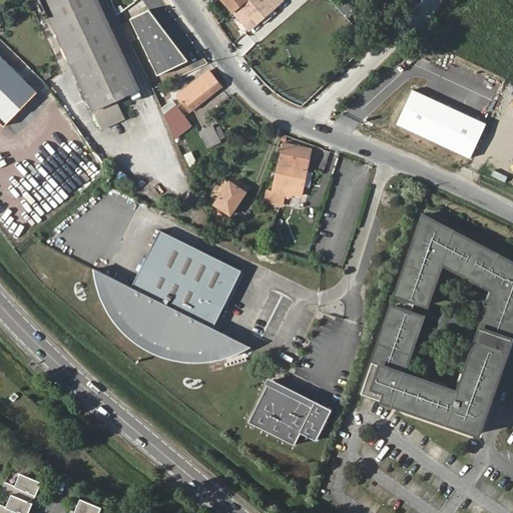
[(43,0),(103,129),(127,119),(118,101),(141,91),(98,0),(43,0)]
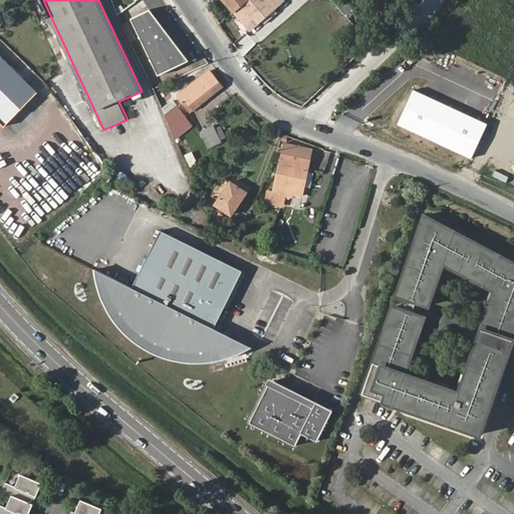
[(225,0),(234,10),(246,0),(225,0)]
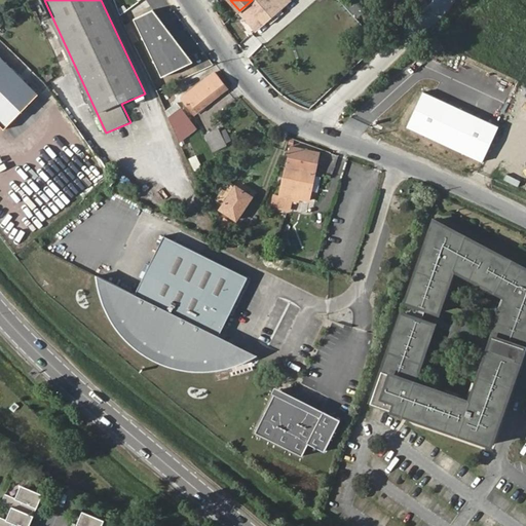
[(282,8),(274,0),(252,0),(239,10),(256,30),(282,8)]
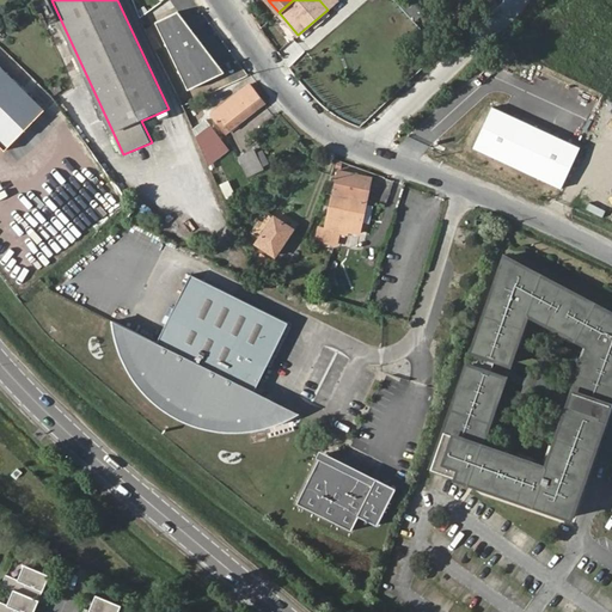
[(177,10),(154,20),(187,90),(224,72),(177,10)]
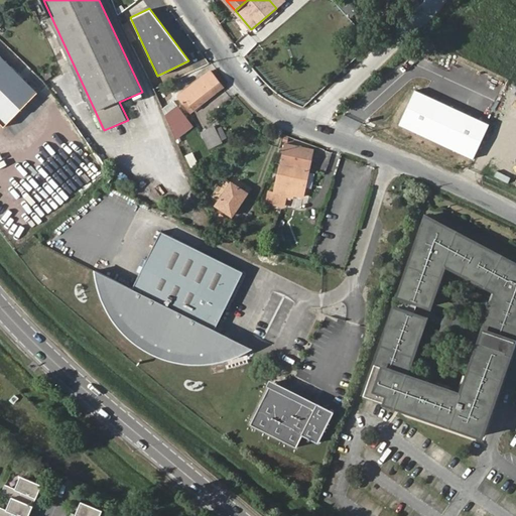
[(4,39),(13,48),(19,41),(10,32),(4,39)]
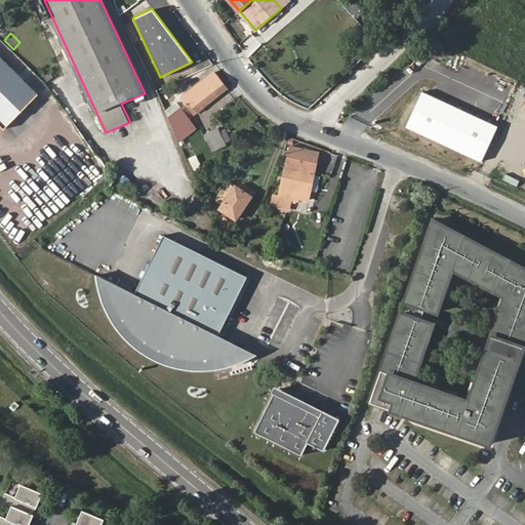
[(0,122),(8,129),(40,94),(0,56),(0,122)]
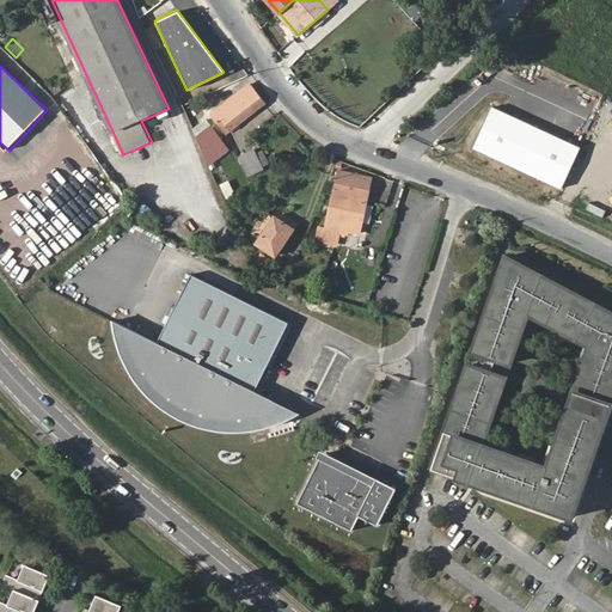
[(216,114),(225,123),(256,96),(248,86),(216,114)]
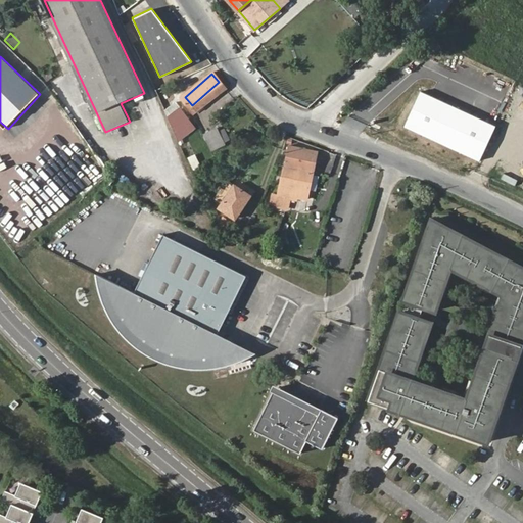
[(219,82),(192,105),(198,113),(226,90),(219,82)]
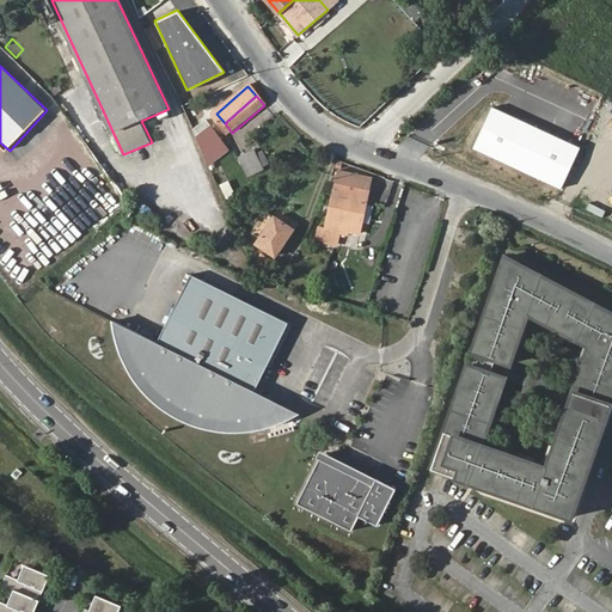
[(580,146),(493,106),(475,145),(563,184),(580,146)]
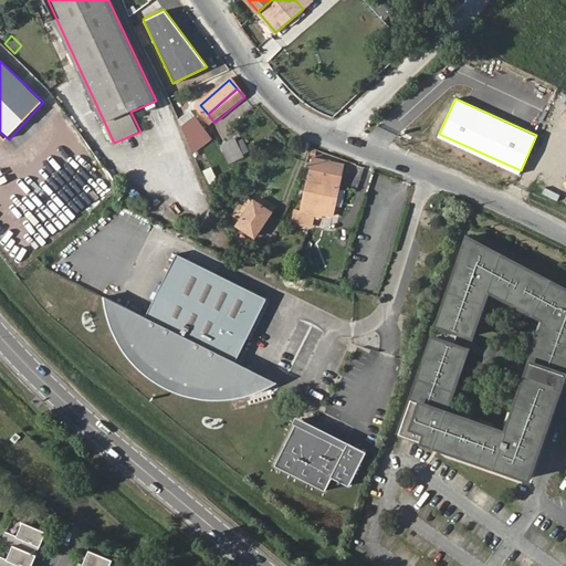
[(187,128),(201,148),(212,139),(199,119),(187,128)]
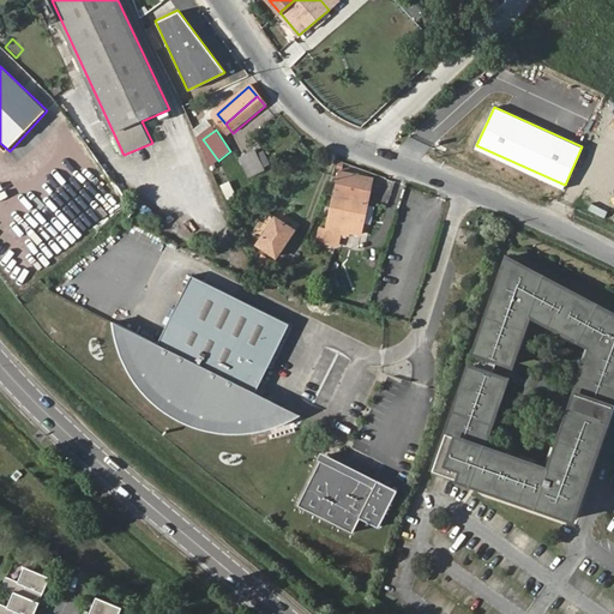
[(263,148),(240,157),(247,176),(271,167),(263,148)]
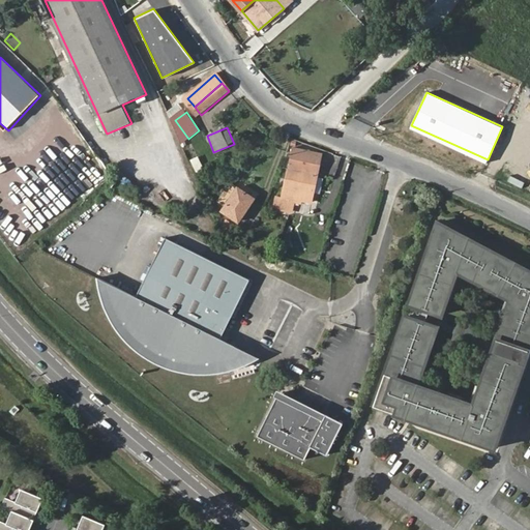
[(322,155),(291,150),(289,171),(319,178),(322,155)]
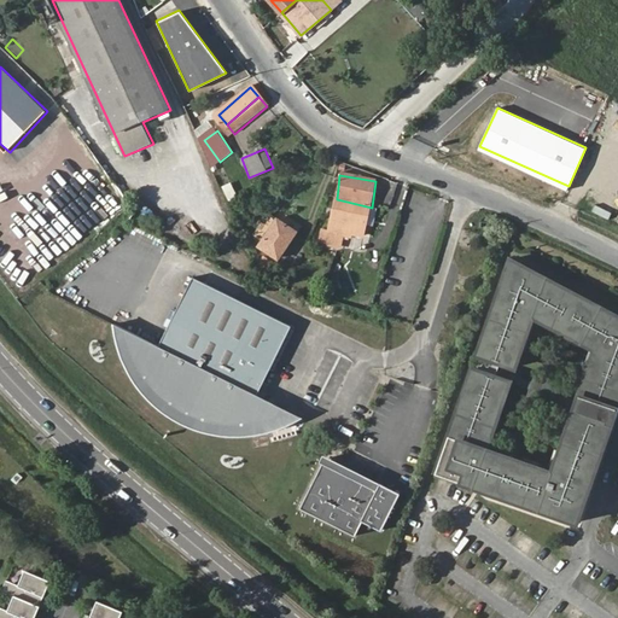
[(374,200),(382,202),(384,181),(377,180),(374,200)]
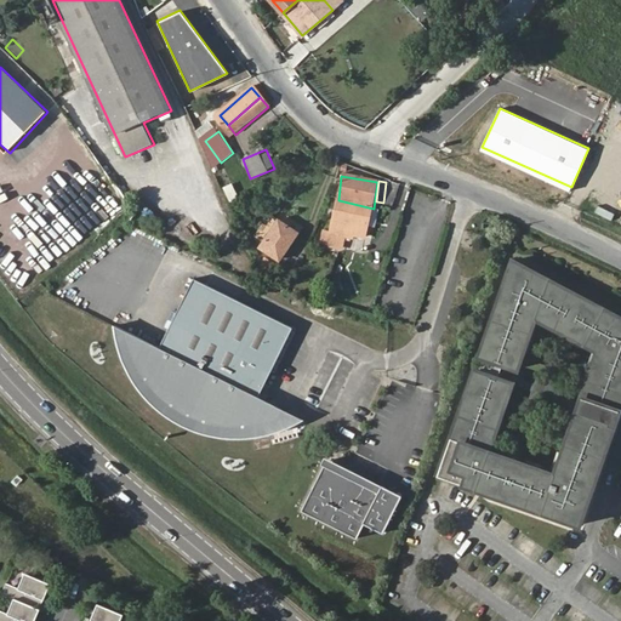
[(223,187),(229,201),(239,198),(232,183),(223,187)]
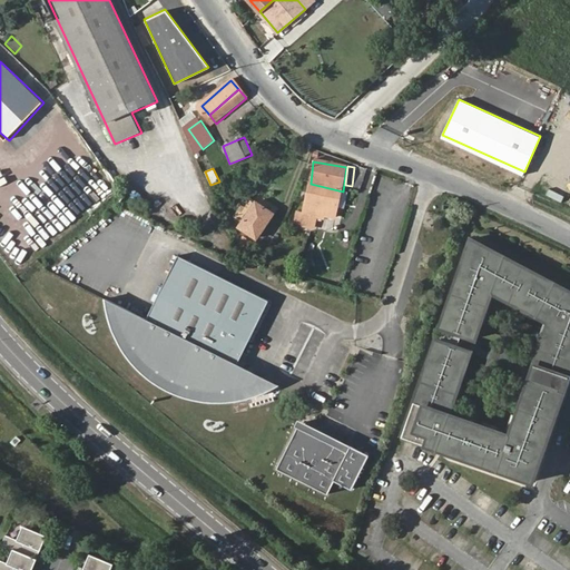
[(343,192),(311,184),(308,206),(340,210),(343,192)]
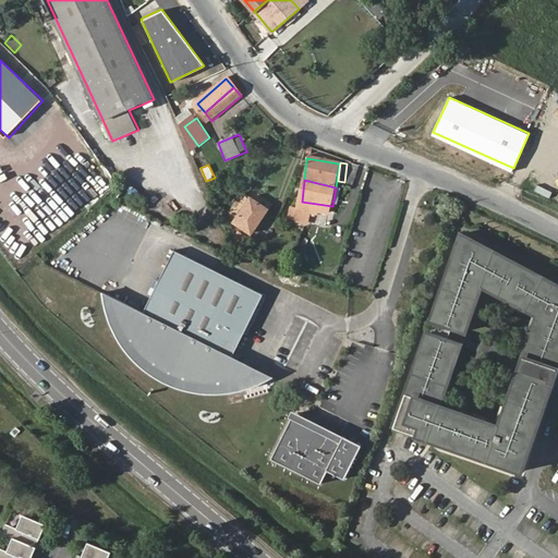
[(251,234),(267,210),(252,198),(250,199),(242,194),(230,213),(238,218),(234,222),(251,234)]
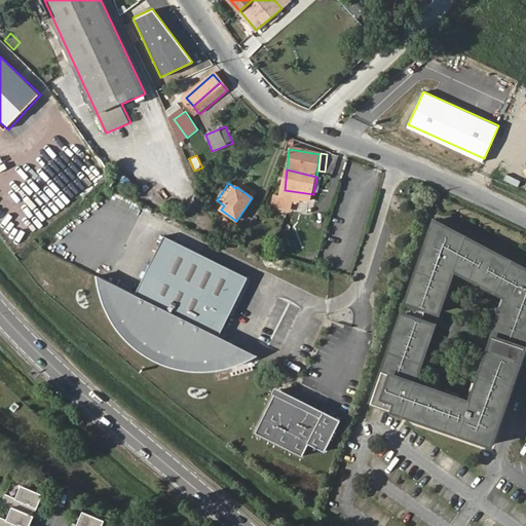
[(525,278),(521,276),(523,272),(436,224),(402,317),(414,322),(410,333),(398,329),(370,406),(403,417),(429,340),(417,336),(421,324),(434,329),(454,273),(506,302),(511,303),(496,345),(519,352),(525,331),(525,278)]
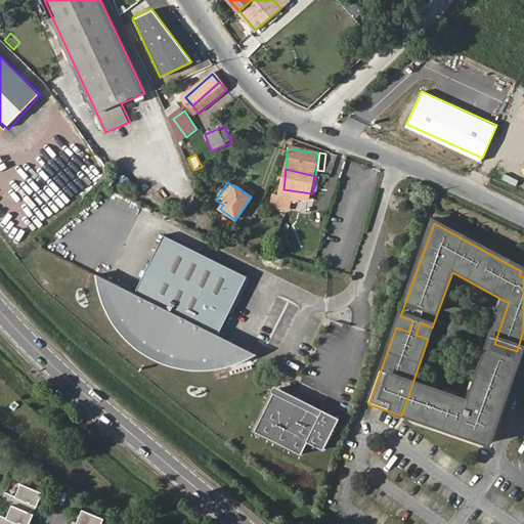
[(134,296),(105,282),(105,285),(108,292),(110,297),(111,299),(112,300),(113,302),(117,311),(118,312),(122,318),(124,321),(125,323),(131,331),(135,335),(142,341),(144,342),(149,345),(158,349),(165,353),(170,354),(172,355),(175,356),(181,357),(182,358),(184,358),(188,359),(190,359),(192,359),(200,359),(202,359),(206,359),(217,358),(220,357),(222,357),(230,355),(237,353),(220,334),(248,274),(162,235),(134,296)]
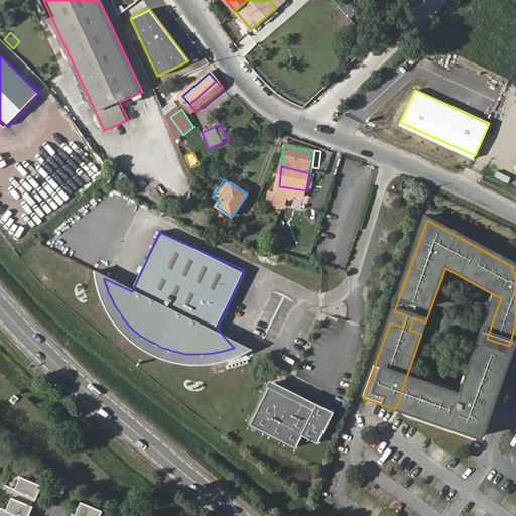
[(461,398),(412,381),(401,412),(481,440),(505,371),(501,370),(506,356),(484,348),(479,362),(474,360),(461,398)]
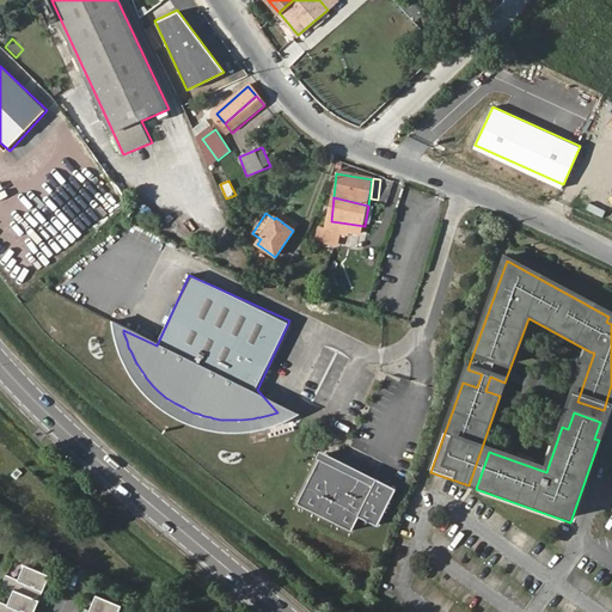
[(318,459),(297,505),(350,530),(357,514),(377,525),(395,489),(319,451),(316,458),(318,459)]
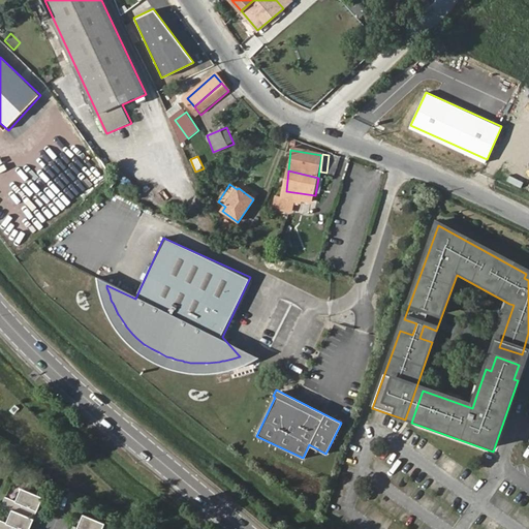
[(16,499),(37,508),(42,495),(22,487),(16,499)]
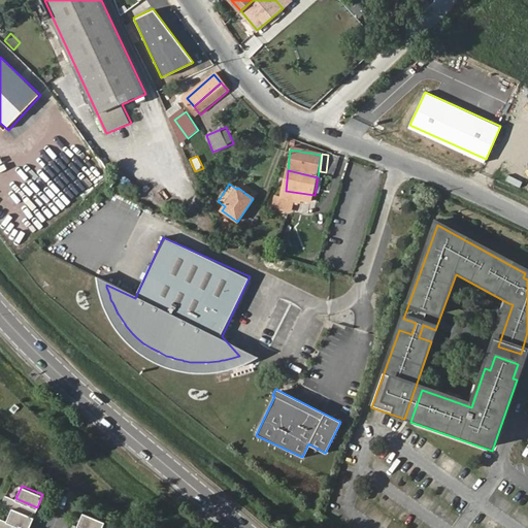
[(26,527),(28,527),(37,507),(15,498),(5,494),(1,503),(12,507),(7,520),(26,527)]
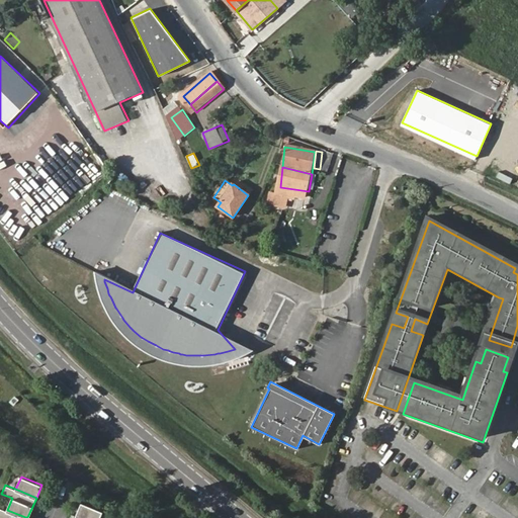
[(96,517),(102,504),(87,497),(84,505),(83,504),(81,510),(79,509),(75,517),(77,517),(96,517)]
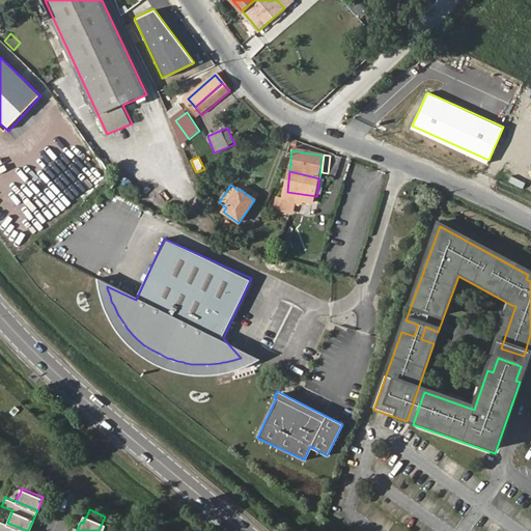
[(26,530),(7,523),(0,520),(0,530),(26,530)]
